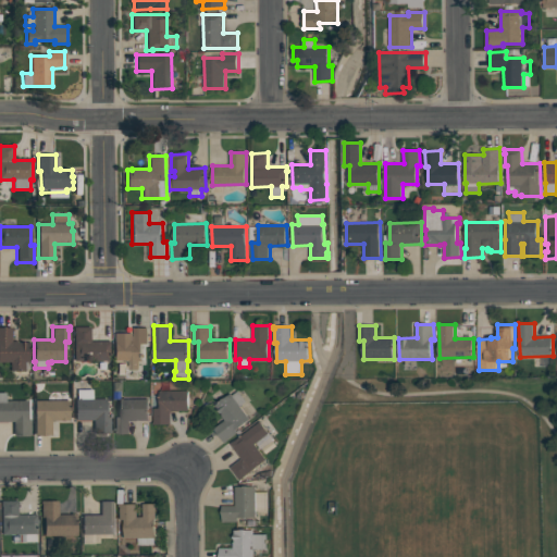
[(0,327),(11,327),(11,342),(17,342),(17,343),(28,343),(29,362),(28,362),(28,369),(24,369),(24,371),(10,371),(10,362),(0,362),(0,327)]
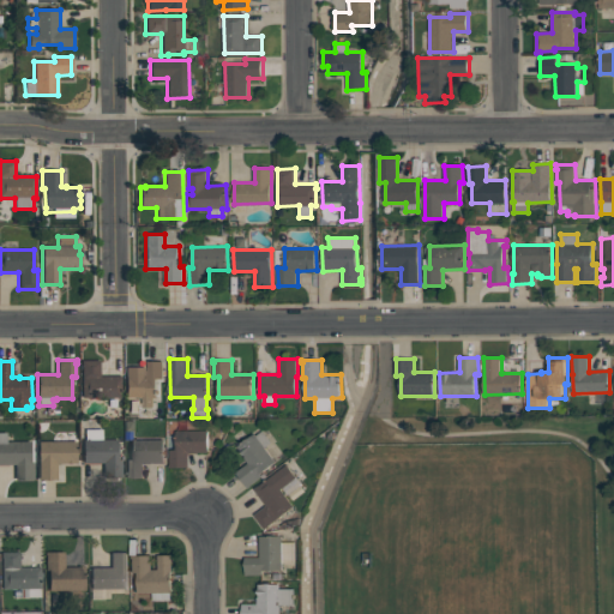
[(80,361),(100,361),(100,377),(120,377),(120,398),(82,398),(82,367),(80,367),(80,361)]
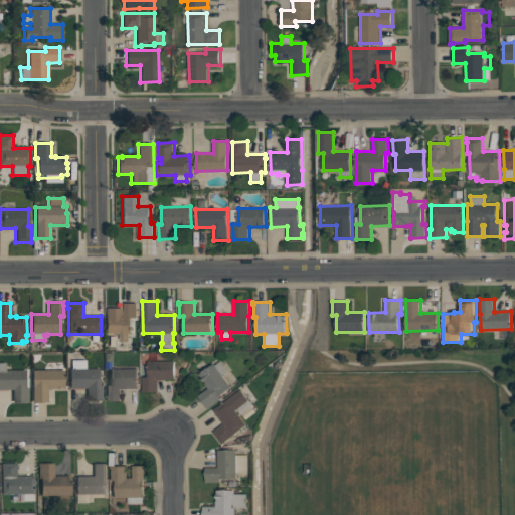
[(123,303),(138,303),(138,318),(132,318),(132,333),(130,333),(130,341),(120,341),(119,341),(119,333),(106,334),(106,308),(120,308),(120,316),(123,316),(123,303)]
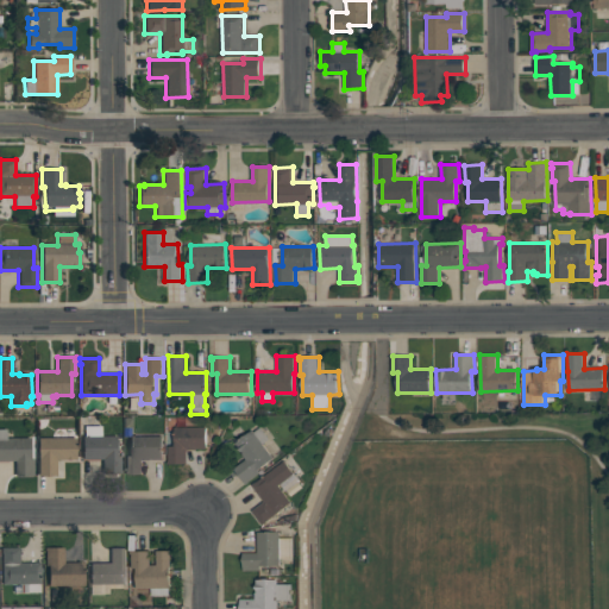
[(82,437),(85,437),(83,427),(101,426),(101,437),(115,437),(117,457),(119,457),(120,473),(105,473),(104,459),(82,460),(82,437)]
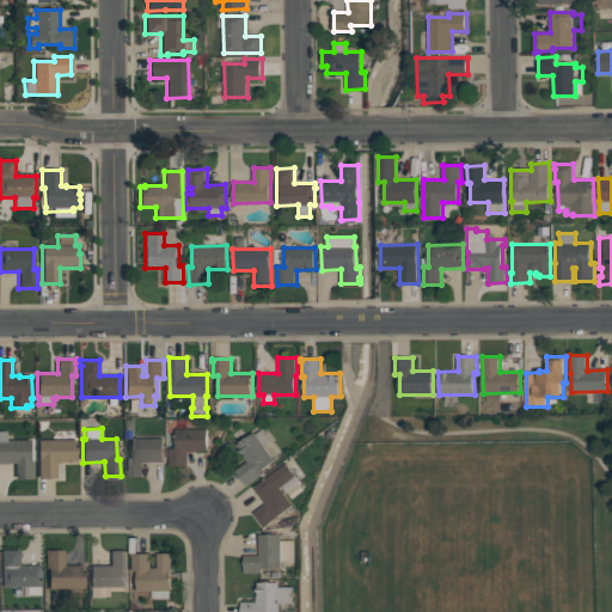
[(176,429),(208,429),(208,451),(197,451),(197,452),(188,452),(189,466),(170,466),(170,448),(176,448),(176,429)]
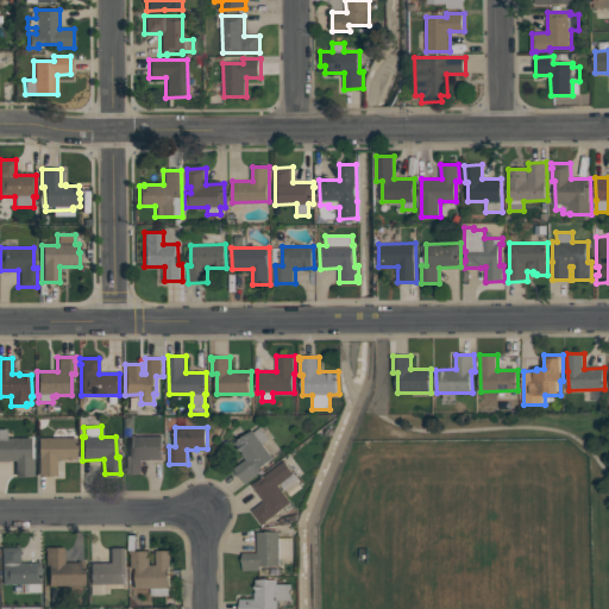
[(255,432),(262,427),(270,439),(264,444),(275,458),(258,470),(259,473),(249,482),(249,483),(246,484),(234,469),(246,459),(243,453),(244,453),(236,443),(253,429),(255,432)]
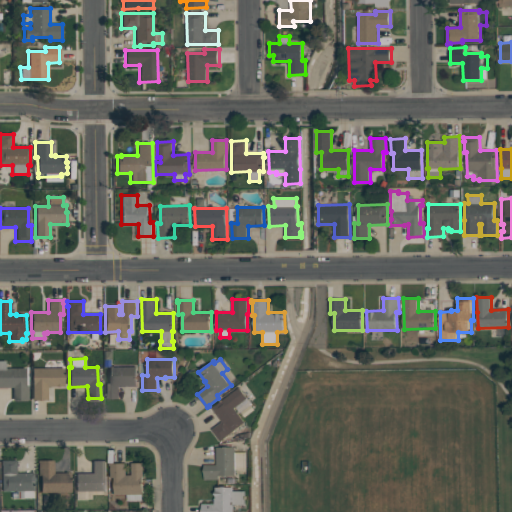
[(25,368),(25,385),(27,385),(27,401),(12,401),(12,388),(0,388),(0,361),(4,361),(5,369),(25,368)]
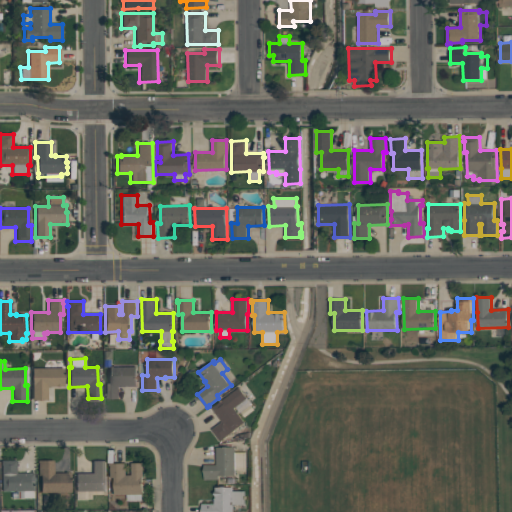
[(108,367),(137,366),(138,385),(120,386),(120,399),(105,399),(105,384),(109,384),(108,367)]
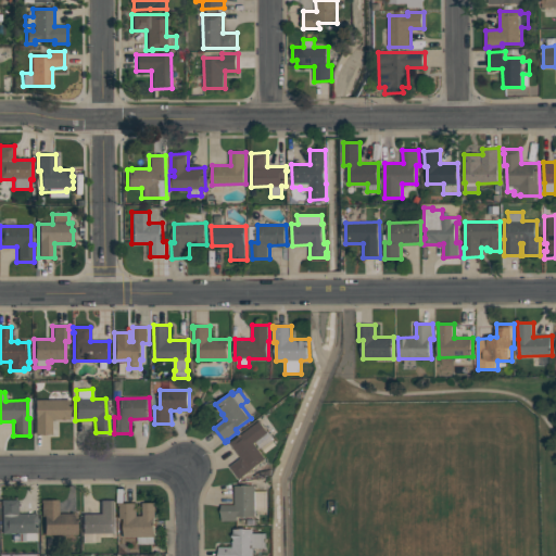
[(34,400),(70,400),(70,420),(51,420),(51,436),(35,436),(34,400)]
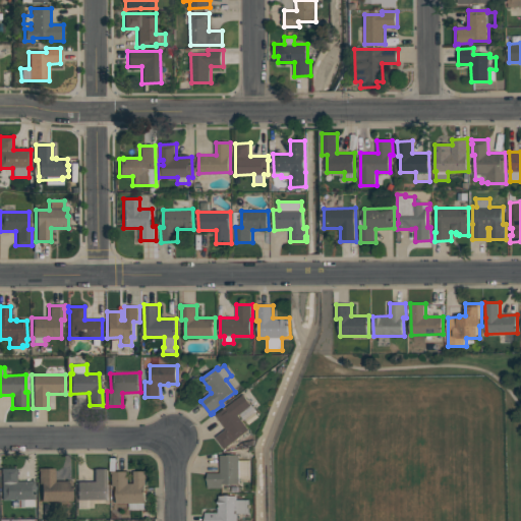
[(216,415),(244,394),(257,411),(256,411),(261,416),(250,424),(246,419),(245,420),(243,417),(241,418),(250,429),(237,440),(238,441),(232,446),(231,445),(225,449),(216,437),(227,428),(216,415)]
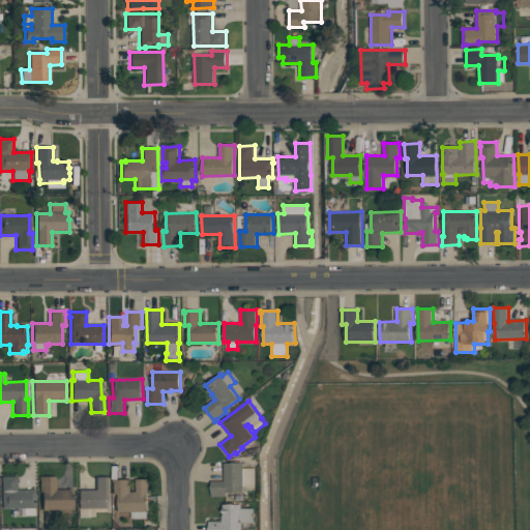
[(225,463),(244,463),(244,468),(257,468),(257,486),(245,486),(245,492),(228,492),(228,496),(212,496),(212,481),(225,480),(225,463)]
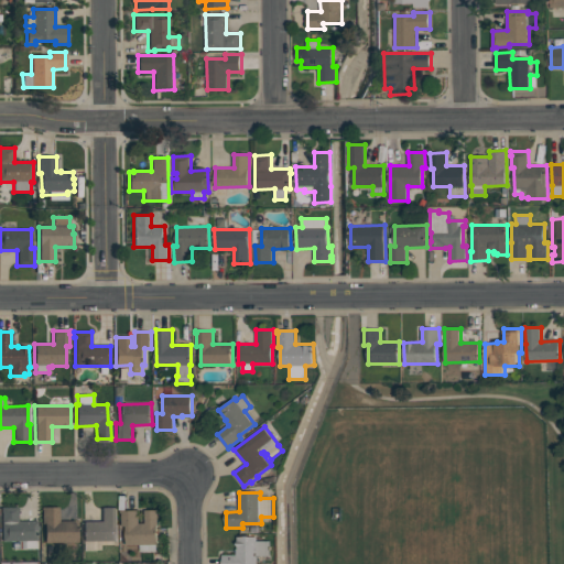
[(0,508),(18,508),(18,521),(36,521),(36,527),(38,527),(38,530),(36,530),(36,542),(35,542),(35,549),(25,550),(18,550),(18,549),(12,549),(12,543),(18,543),(18,542),(1,542),(1,512),(0,512),(0,508)]
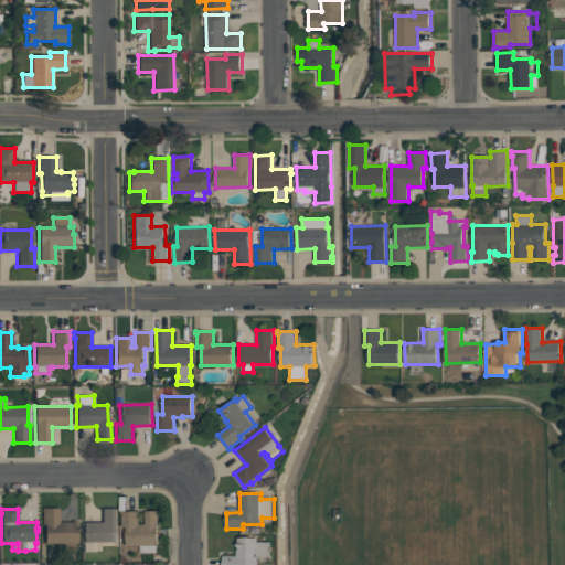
[(41,509),(59,509),(59,522),(77,522),(77,544),(44,544),(44,525),(42,525),(42,511),(41,511),(41,509)]
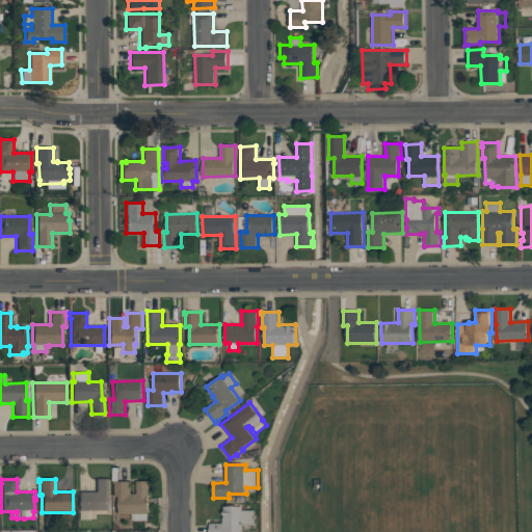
[(96,479),(111,479),(111,494),(110,494),(110,510),(89,510),(89,521),(78,521),(78,493),(96,493),(96,479)]
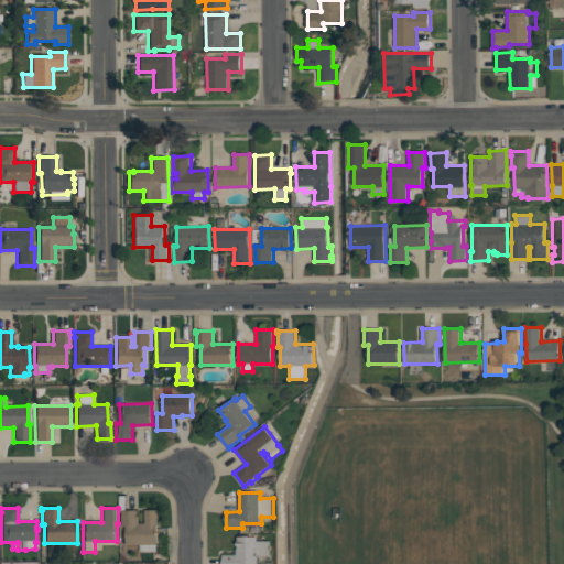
[(121,510),(140,510),(140,523),(145,523),(145,510),(159,510),(159,525),(159,544),(158,544),(158,552),(141,552),(141,545),(127,545),(127,525),(122,525),(122,512),(121,512),(121,510)]
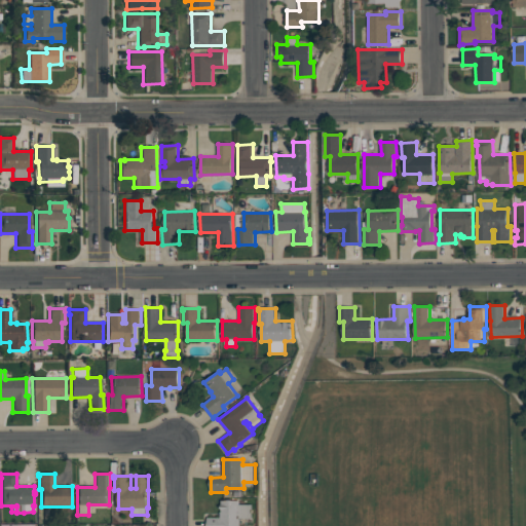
[(222,500),(240,499),(240,504),(253,504),(254,518),(240,519),(240,525),(208,525),(208,517),(221,517),(221,512),(222,512),(222,500)]
